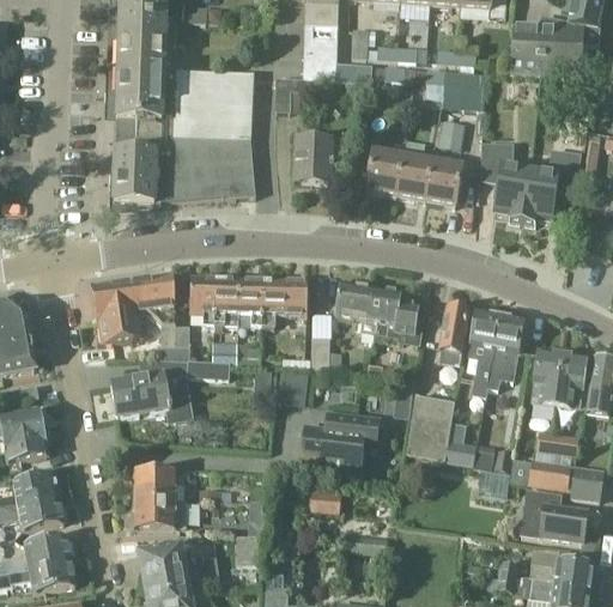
[(121,0),(120,19),(184,22),(186,0),(121,0)]
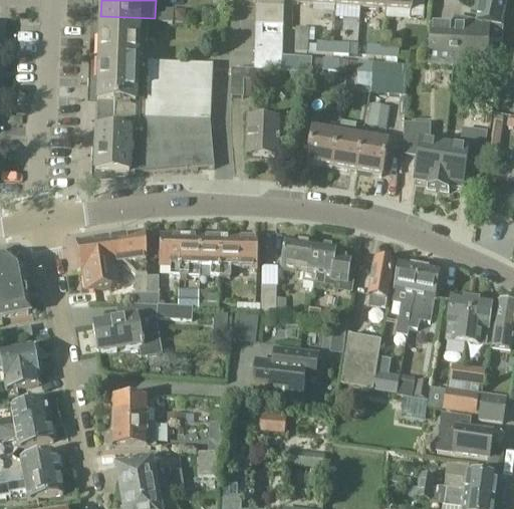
[(256,1),(255,21),(283,22),(284,0),(256,0),(256,1)]
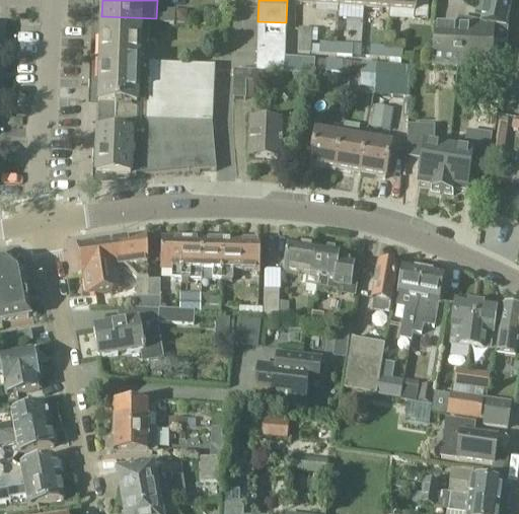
[(390,0),(389,6),(415,8),(415,14),(428,15),(429,0),(390,0)]
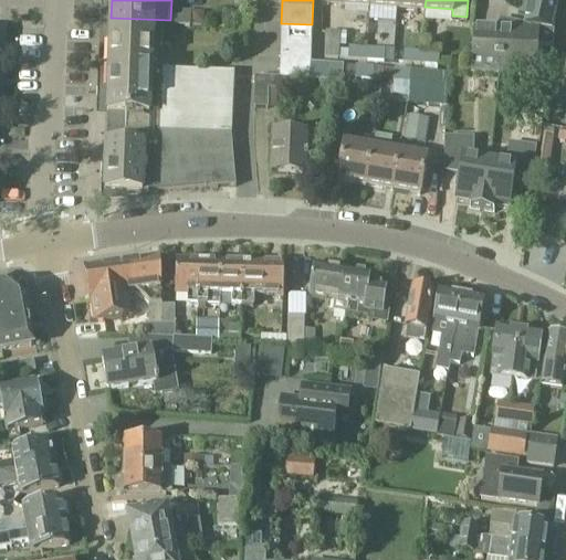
[(555,12),(558,0),(527,0),(526,6),(524,18),(524,19),(540,22),(538,42),(553,43),(554,25),(552,25),(555,12)]
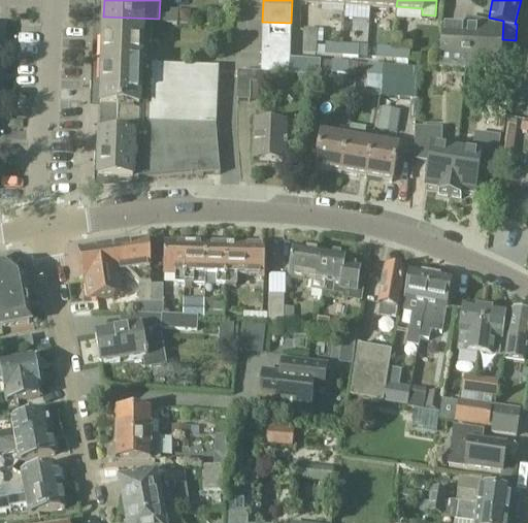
[(500,66),(502,39),(503,21),(489,18),(468,14),(468,24),(441,22),(439,62),(500,66)]
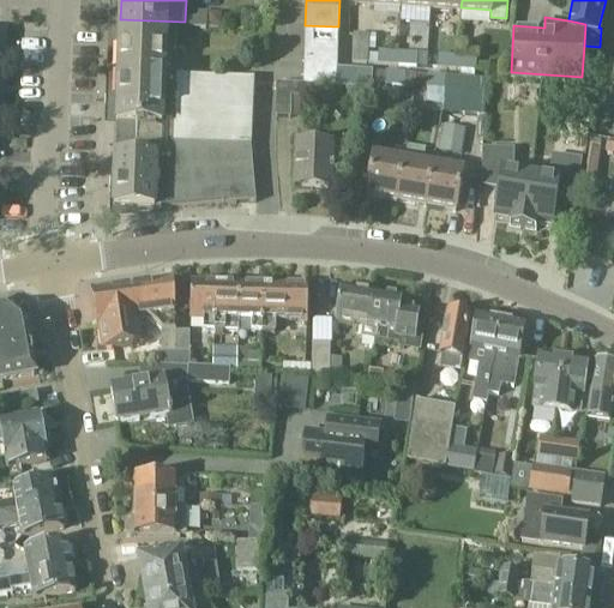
[(119,70),(176,72),(176,71),(178,23),(185,23),(185,22),(120,19),(119,70)]
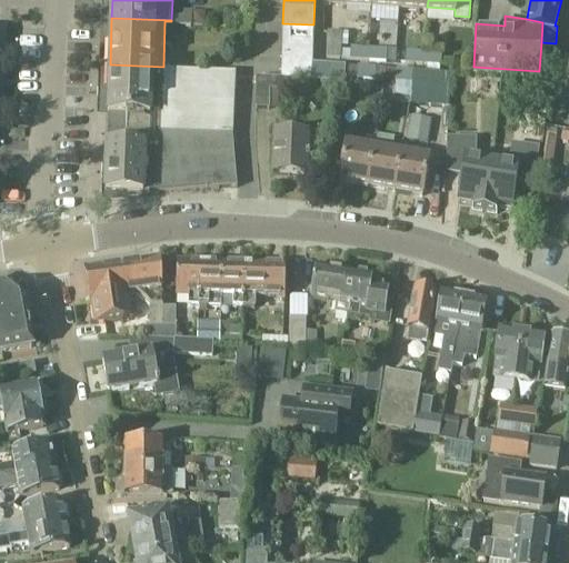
[(313,24),(282,23),(282,44),(313,46),(313,24)]
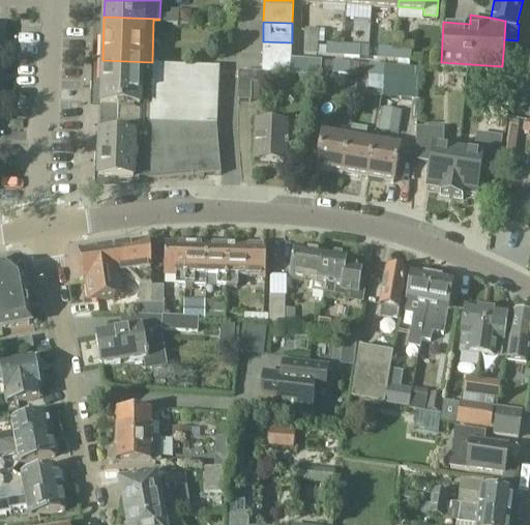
[(319,26),(304,25),(303,51),(317,51),(319,26)]
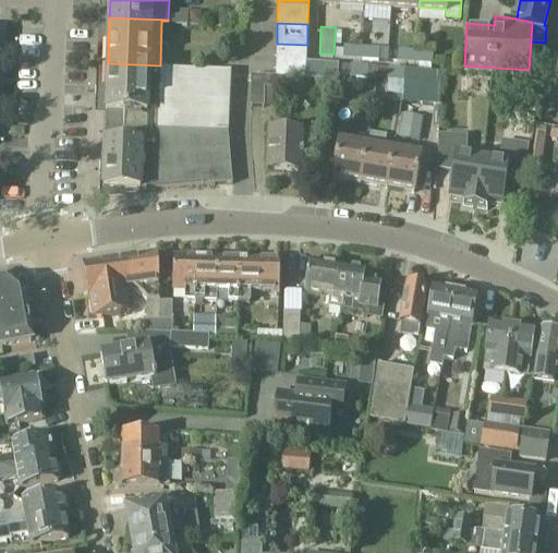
[(343,55),(361,56),(362,44),(344,43),(343,55)]
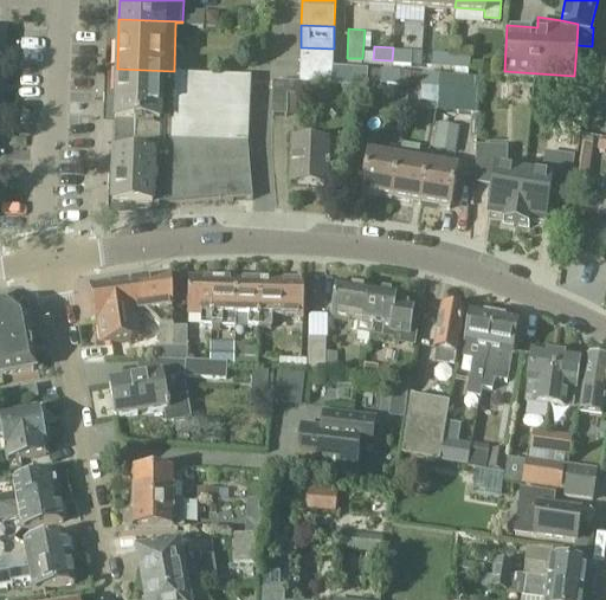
[(341,79),(366,81),(367,65),(333,64),(334,49),(301,47),(300,78),(341,81),(341,79)]
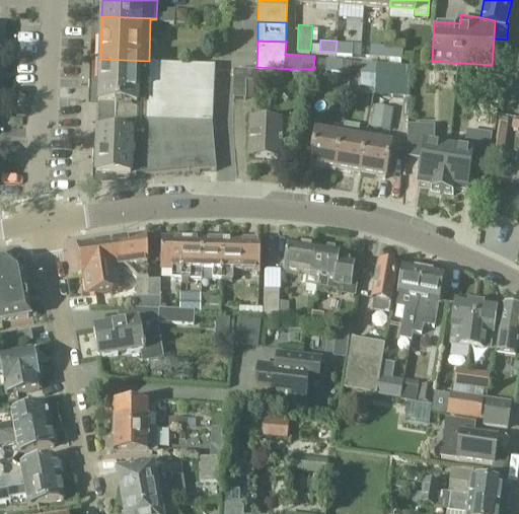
[(337,41),(336,52),(352,54),(353,42),(337,41)]
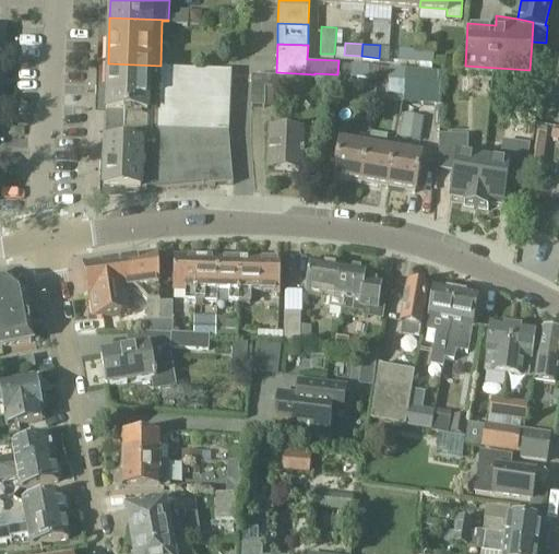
[(397,59),(415,60),(416,47),(399,46),(397,59)]
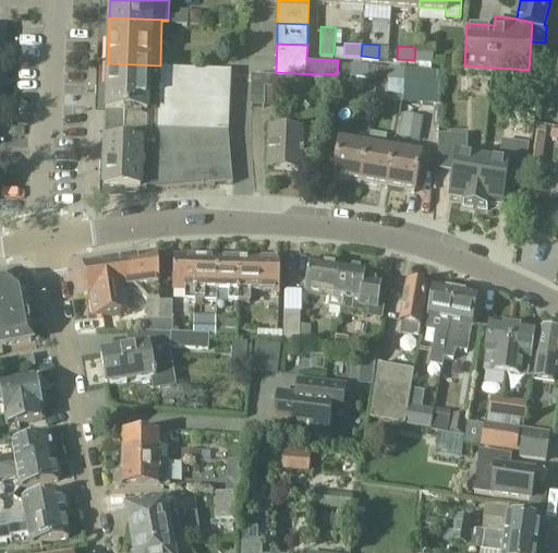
[(415,47),(414,60),(432,61),(433,48),(415,47)]
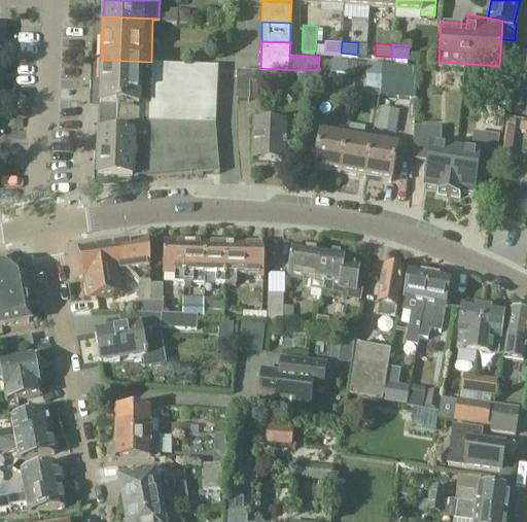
[(347,71),(348,59),(331,58),(330,70),(347,71)]
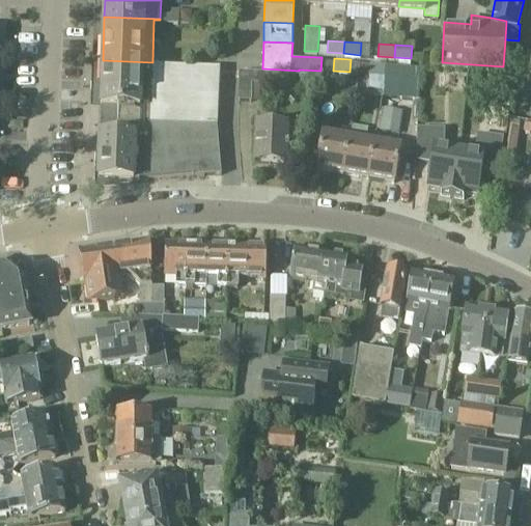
[(152,62),(103,60),(101,117),(150,119),(217,122),(219,64),(152,61),(152,62)]
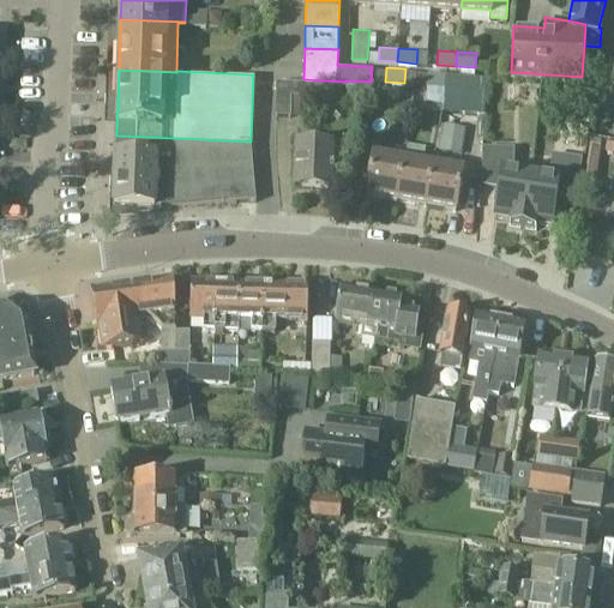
[(446,85),(446,71),(428,71),(427,84),(446,85)]
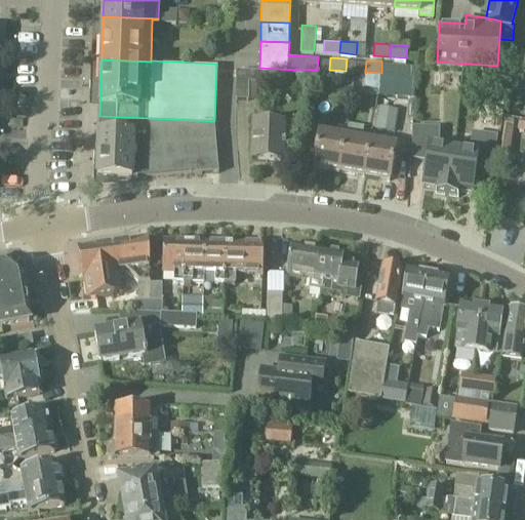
[(248,96),(249,68),(237,67),(236,95),(248,96)]
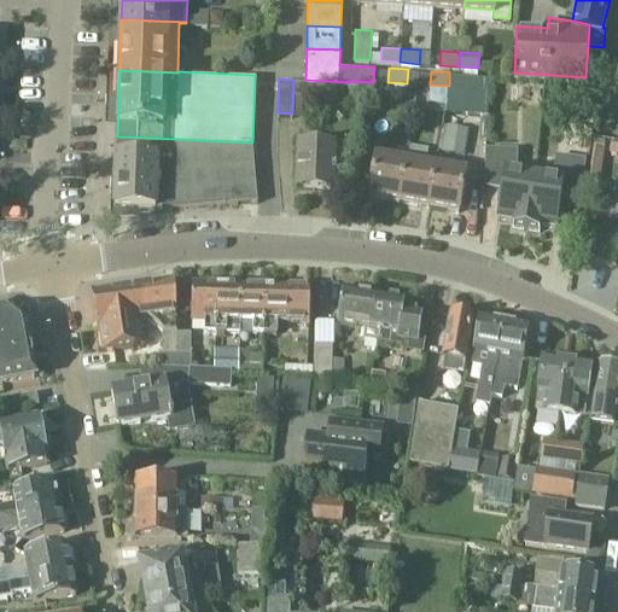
[(595,103),(598,80),(572,79),(571,100),(595,103)]
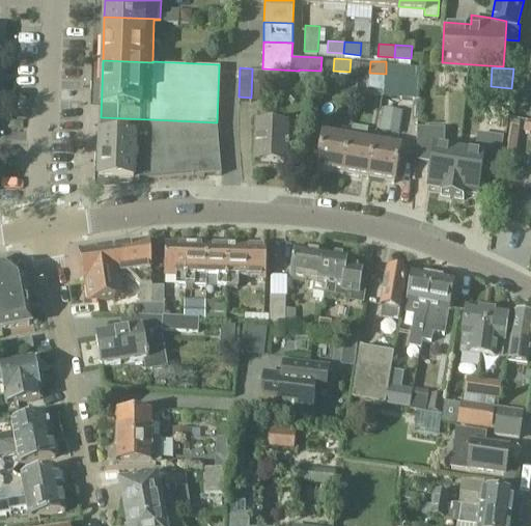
[(402,108),(384,105),(381,128),(398,131),(402,108)]
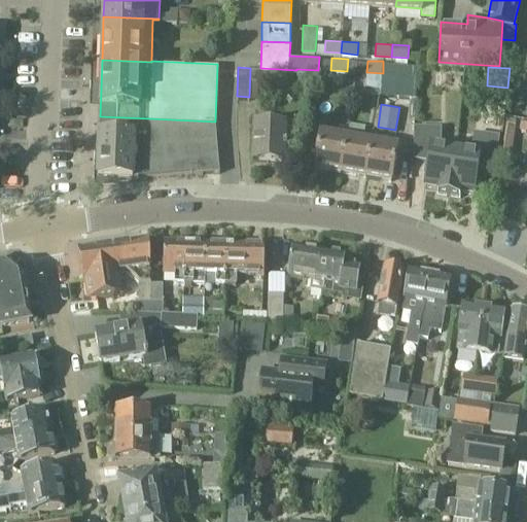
[(255,111),(255,122),(254,122),(253,159),(285,160),(286,123),(269,122),(269,111),(255,111)]
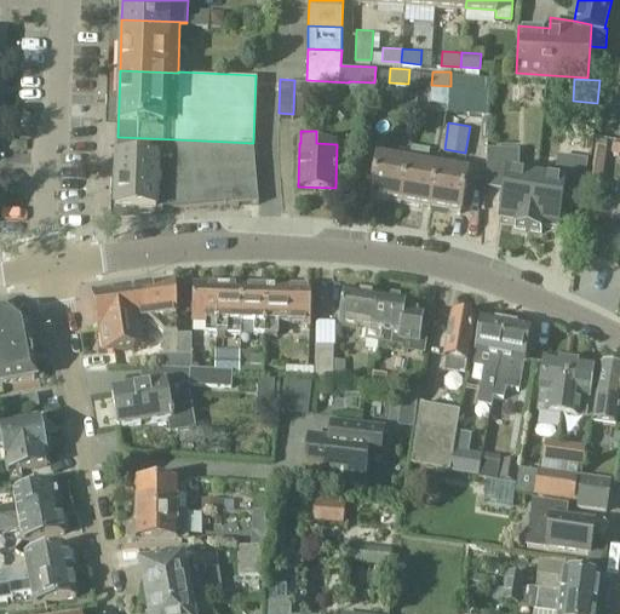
[(116,154),(115,207),(156,207),(155,205),(233,199),(233,201),(258,199),(253,143),(176,139),(118,137),(116,154)]
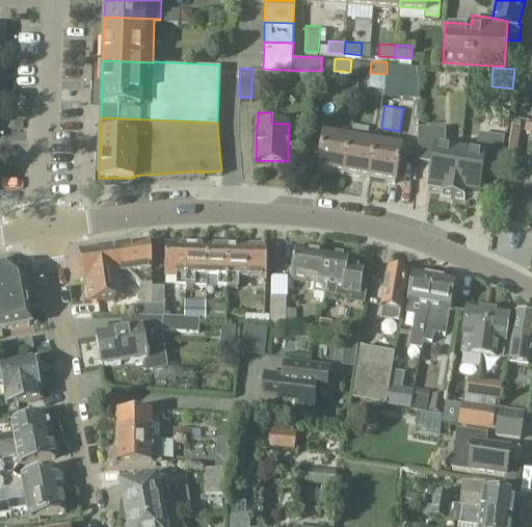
[(419,126),(418,158),(432,160),(428,186),(442,188),(441,193),(453,195),(460,148),(447,146),(445,146),(446,127),(419,126)]
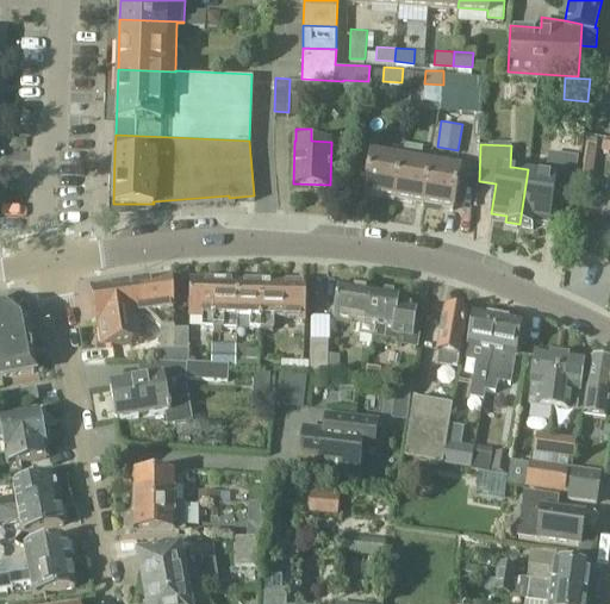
[(589,194),(596,147),(585,145),(578,192),(589,194)]
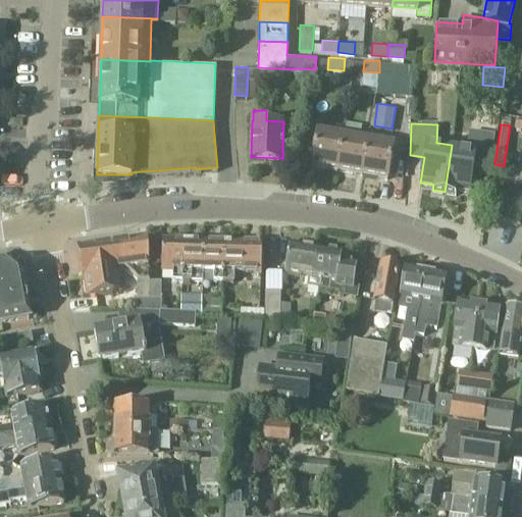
[(336,166),(343,133),(317,128),(311,162),(336,166)]
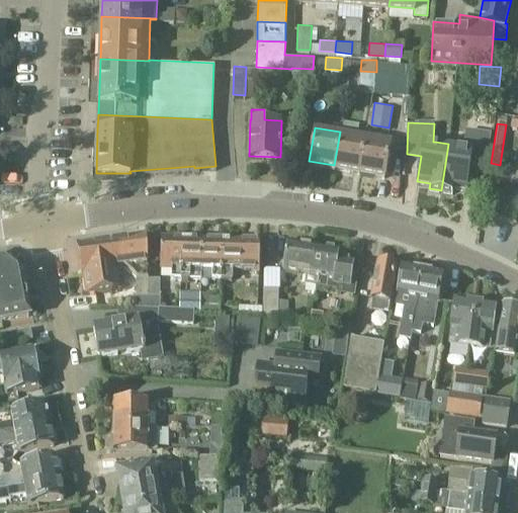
[(448,144),(441,190),(452,191),(453,187),(466,189),(470,162),(486,164),(491,132),(466,127),(463,146),(448,144)]
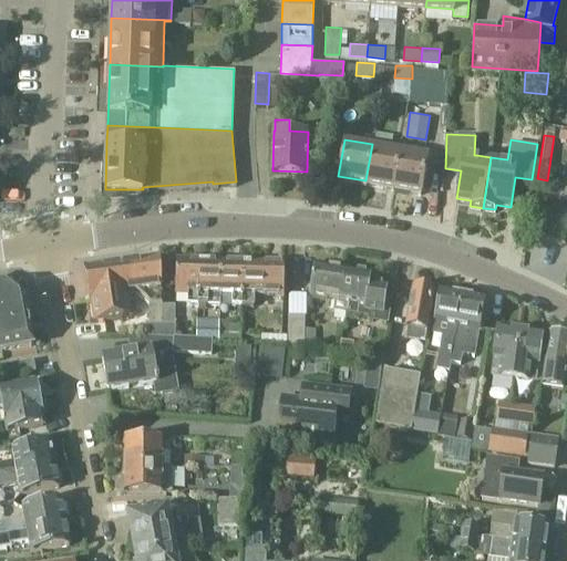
[(393,185),(400,148),(372,144),(366,180),(393,185)]
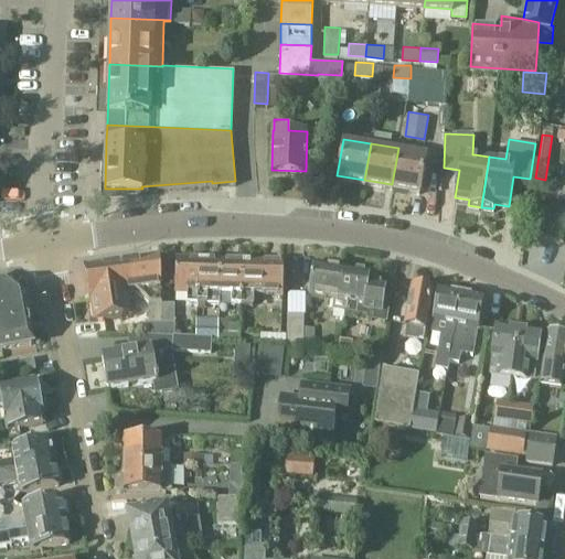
[(426,153),(398,148),(392,184),(419,190),(426,153)]
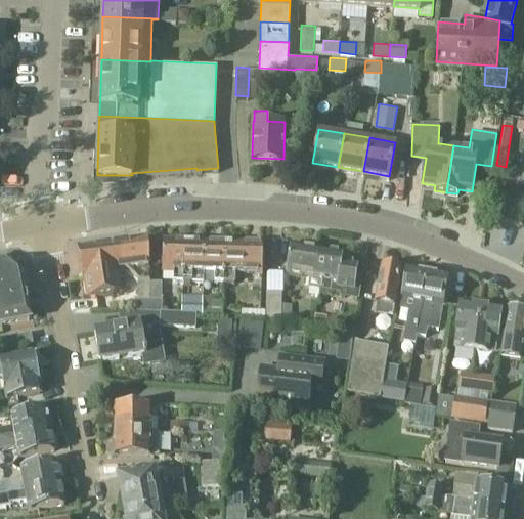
[(107,268),(117,267),(125,266),(137,278),(137,296),(150,296),(151,278),(149,236),(79,247),(83,272),(86,271),(88,267),(106,265),(107,268)]
